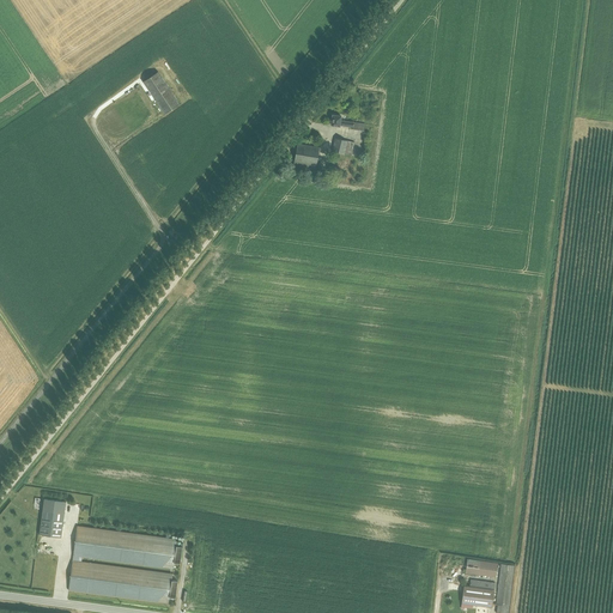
[(158,72),(143,82),(165,114),(180,104),(158,72)]
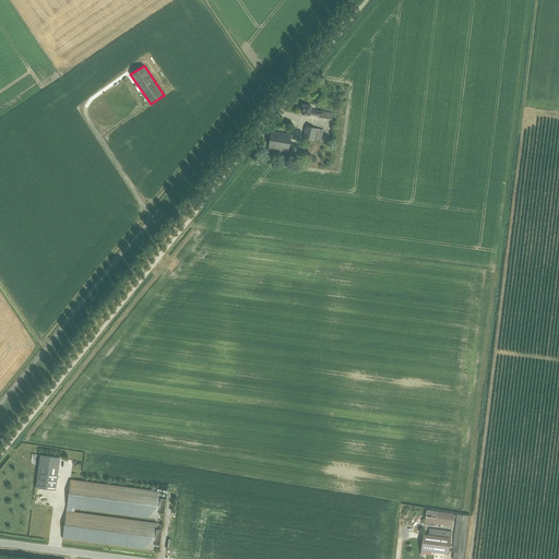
[(304,105),(302,114),(310,116),(310,114),(322,116),(322,118),(332,119),(333,113),(311,109),(311,106),(304,105)]
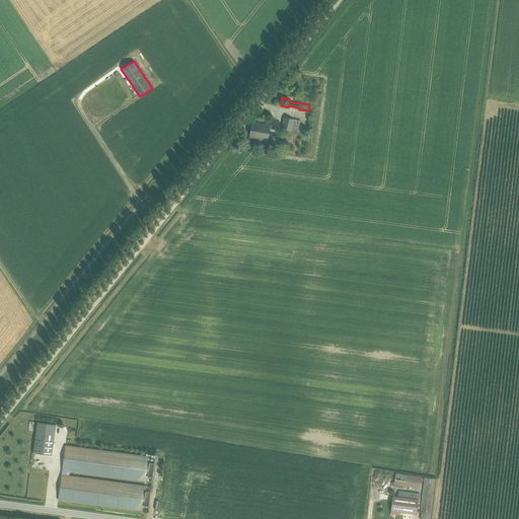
[(284,117),(281,128),(298,132),(299,124),(300,121),(294,119),(294,120),(284,117)]
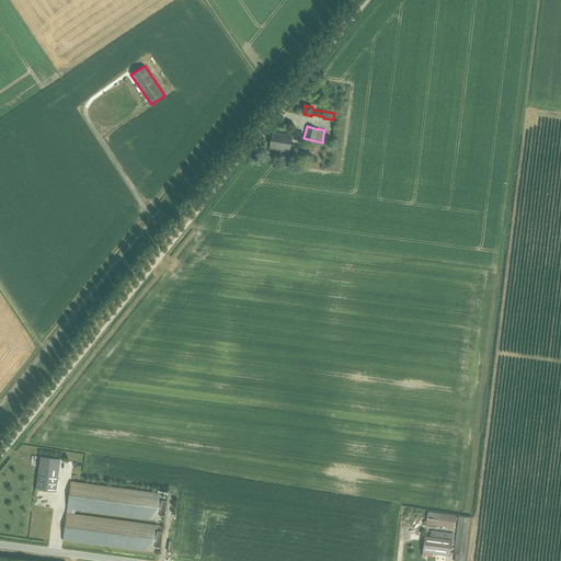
[(272,133),(268,155),(289,158),(293,135),(277,133),(273,132),(273,133),(272,133)]
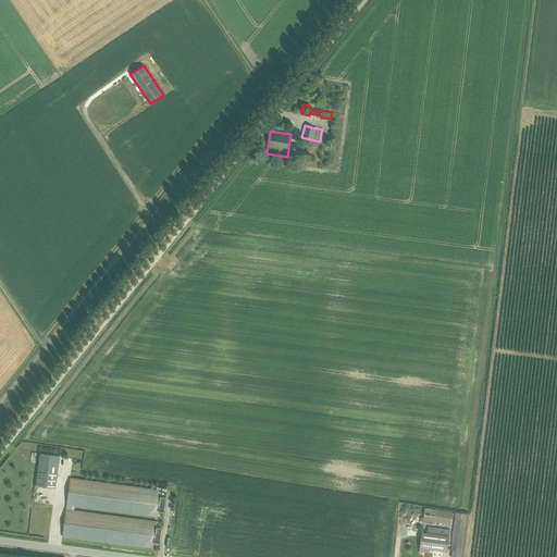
[(39,453),(36,485),(56,489),(60,456),(39,453)]
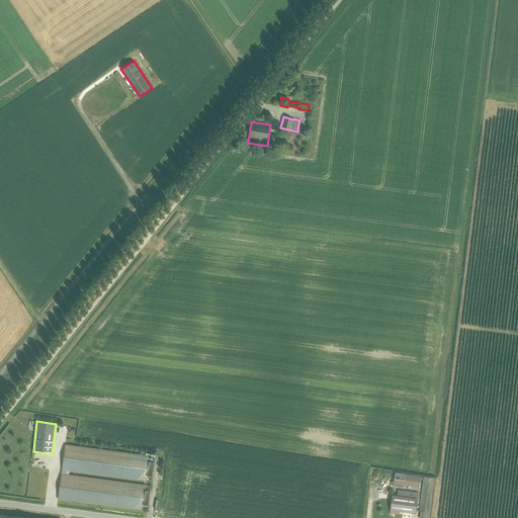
[(62,469),(70,470),(147,482),(147,476),(152,477),(154,462),(150,461),(150,455),(66,444),(62,469)]
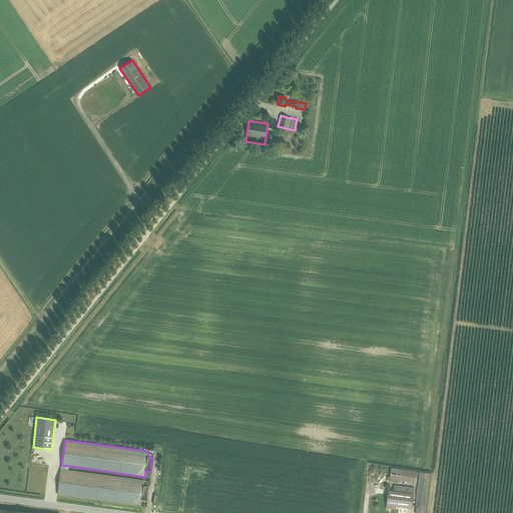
[(69,466),(61,465),(57,494),(122,502),(141,505),(142,500),(147,500),(148,486),(144,486),(144,480),(125,478),(68,470),(69,466)]
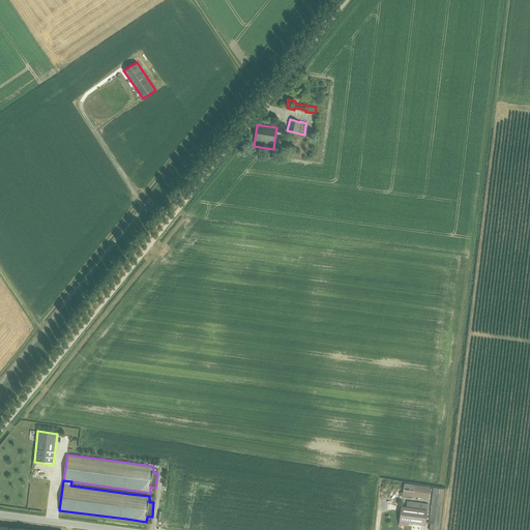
[(404,488),(403,496),(429,499),(431,487),(404,483),(404,488)]
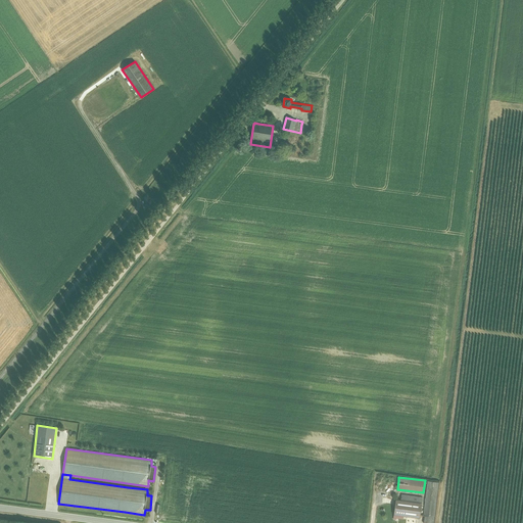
[(424,513),(423,516),(425,516),(423,522),(433,522),(434,517),(438,483),(427,481),(424,513)]
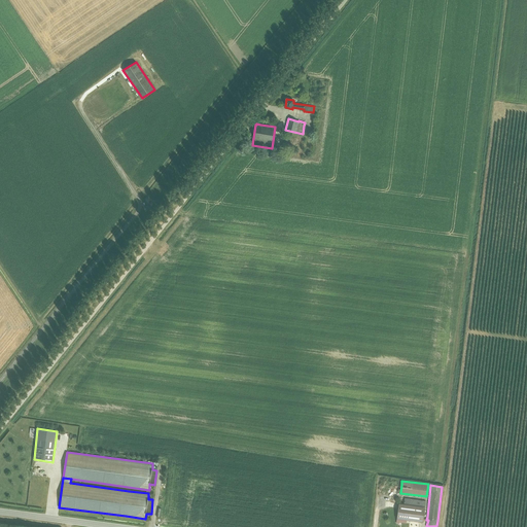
[(399,503),(396,523),(400,524),(400,523),(407,523),(407,520),(423,522),(425,501),(405,498),(403,504),(399,503)]
